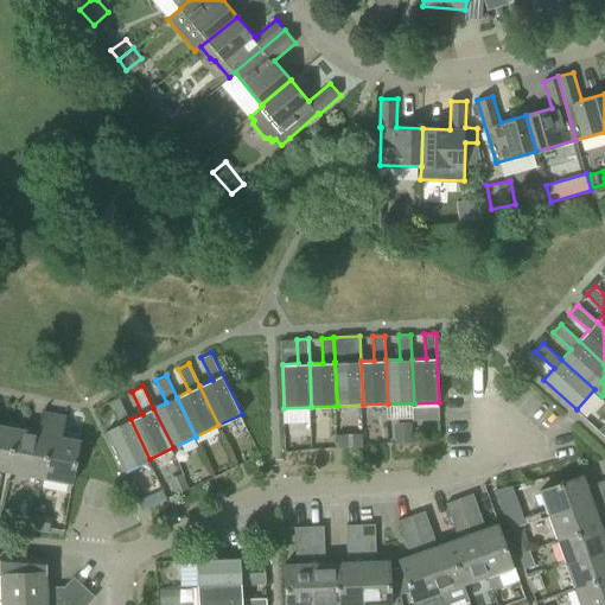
[(150,459),(131,419),(120,397),(109,402),(120,425),(106,431),(125,471),(150,459)]
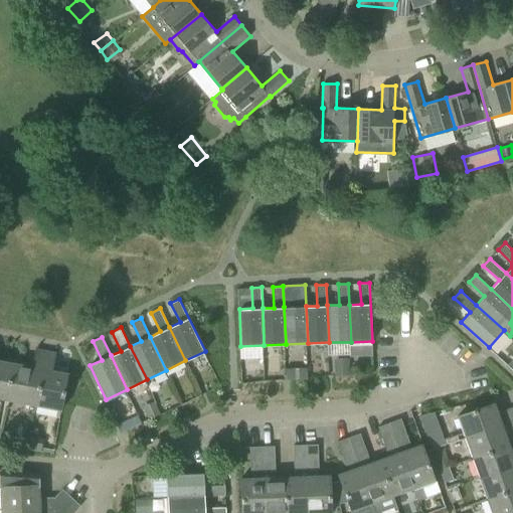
[(6,398),(35,404),(46,351),(36,349),(32,366),(13,363),(6,398)]
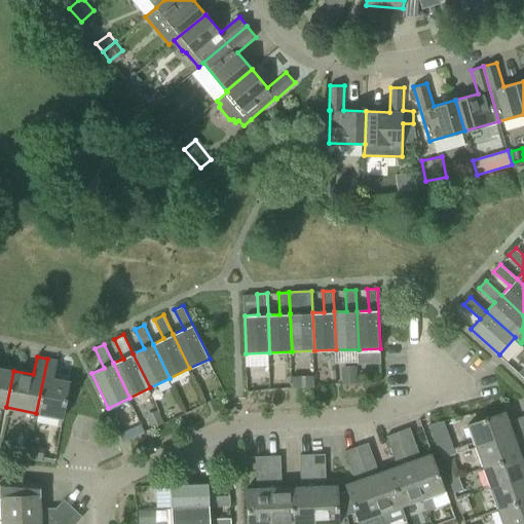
[(47,359),(36,413),(63,418),(70,381),(54,378),(58,361),(47,359)]
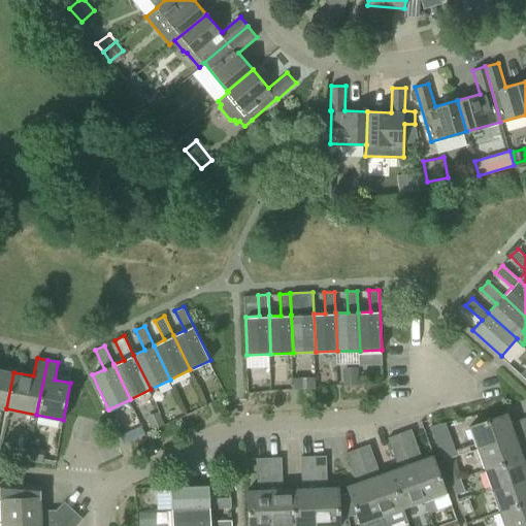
[(343,384),(358,384),(359,367),(343,367),(343,384)]
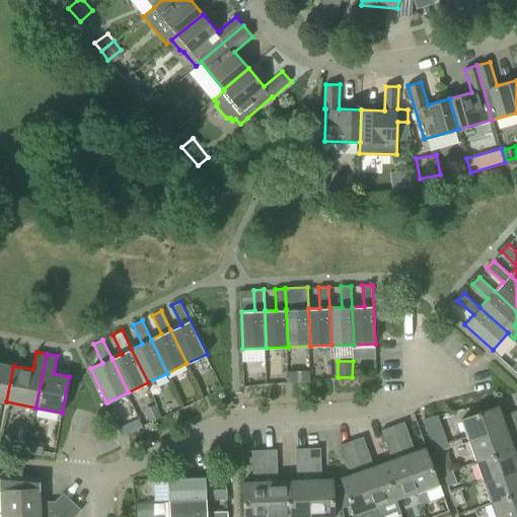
[(0,399),(6,401),(13,366),(0,363),(0,399)]
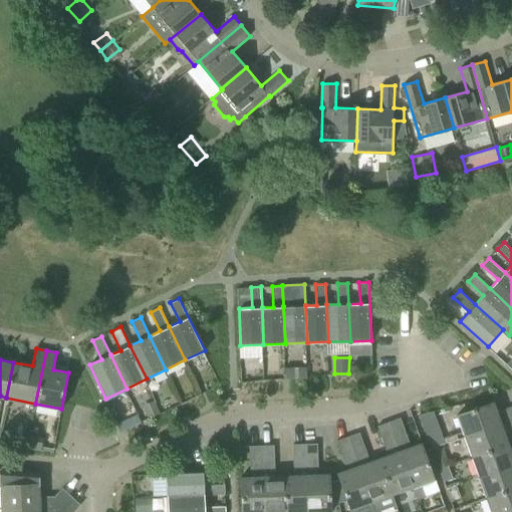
[(285,367),(285,378),(307,377),(307,366),(285,367)]
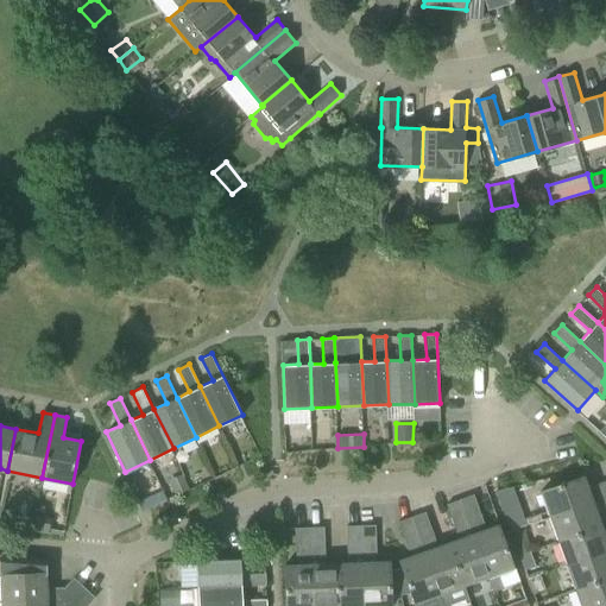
[(189,488),(182,474),(169,480),(176,494),(189,488)]
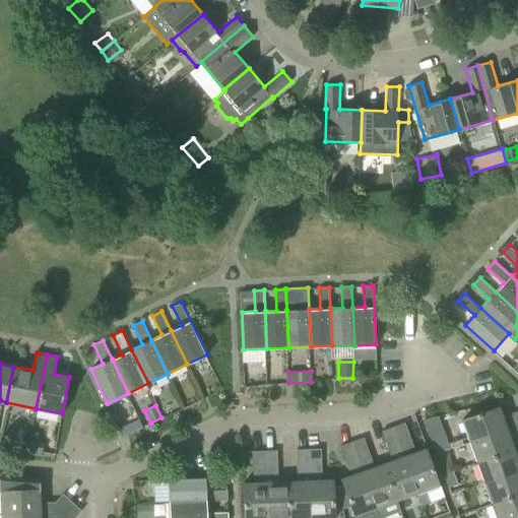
[(462,419),(470,442),(517,425),(517,410),(504,416),(501,406),(462,419)]
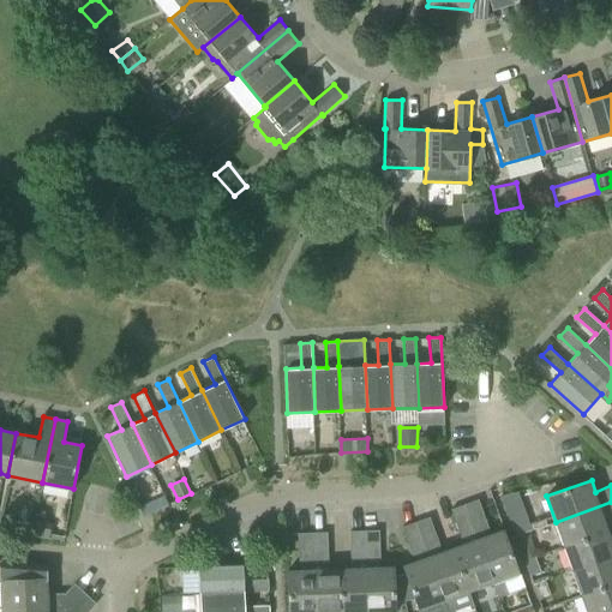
[(505,493),(510,509),(526,504),(521,490),(505,493)]
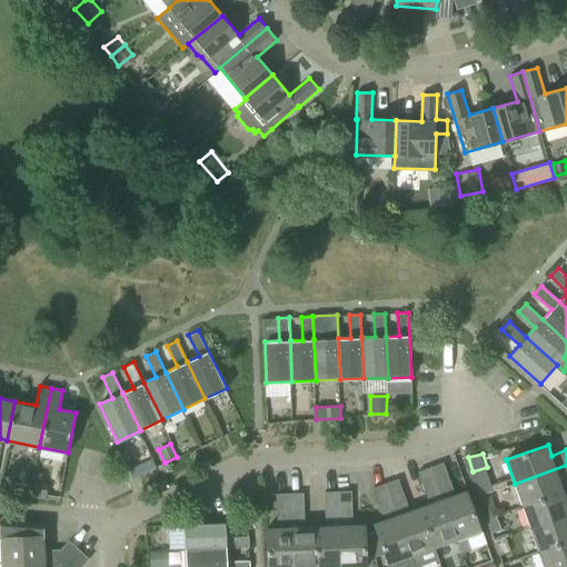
[(130,469),(135,477),(157,466),(153,458),(130,469)]
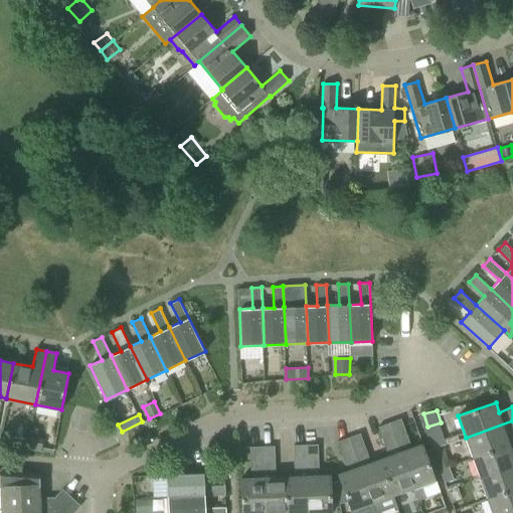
[(390,421),(414,489),(418,500),(426,497),(422,485),(436,481),(421,444),(412,447),(401,417),(390,421)]
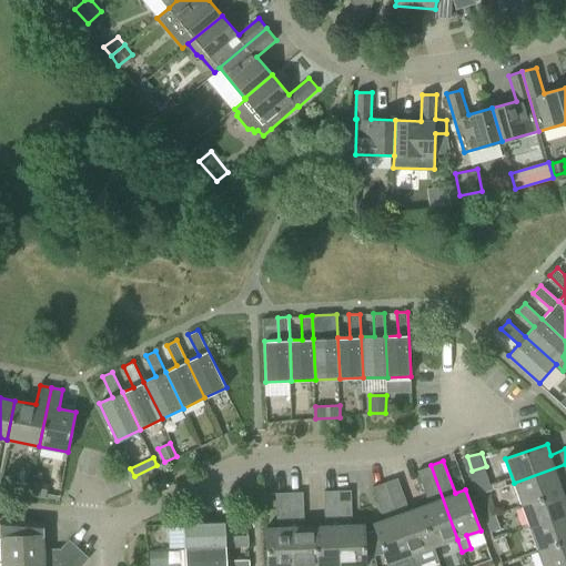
[(565,464),(514,483),(522,505),(563,491),(559,481),(565,477),(565,464)]
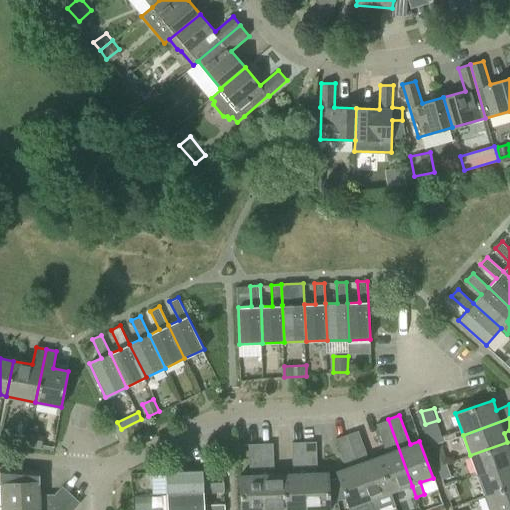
[(387,453),(378,456),(391,493),(412,486),(388,419),(376,424),(387,453)]
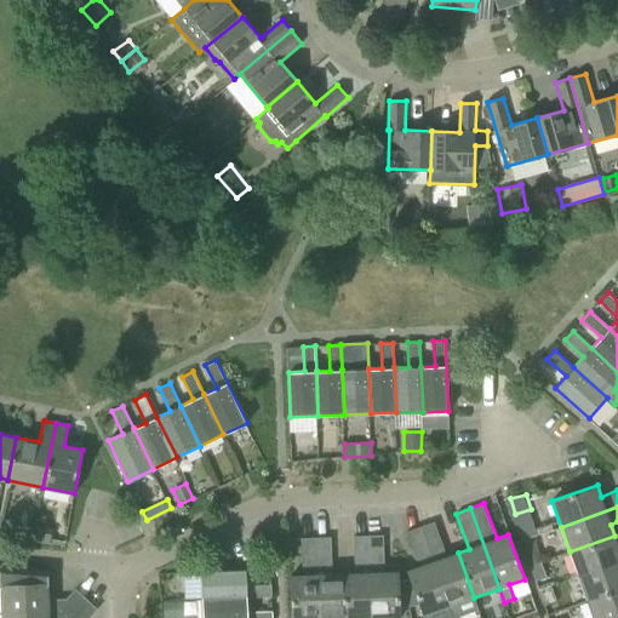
[(528,515),(514,520),(521,541),(536,536),(528,515)]
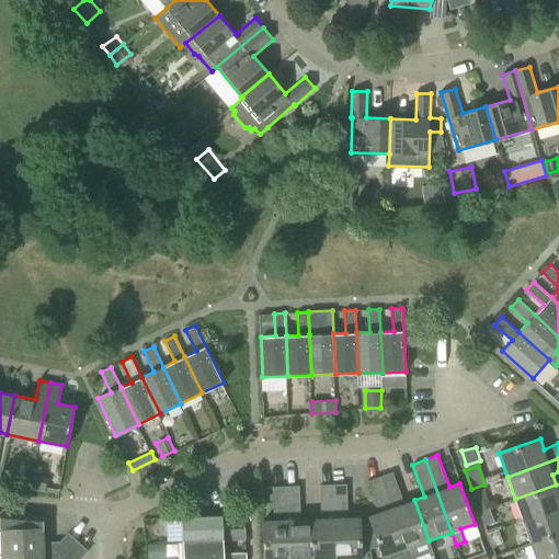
[(394,471),(380,476),(407,548),(429,540),(414,500),(405,503),(394,471)]
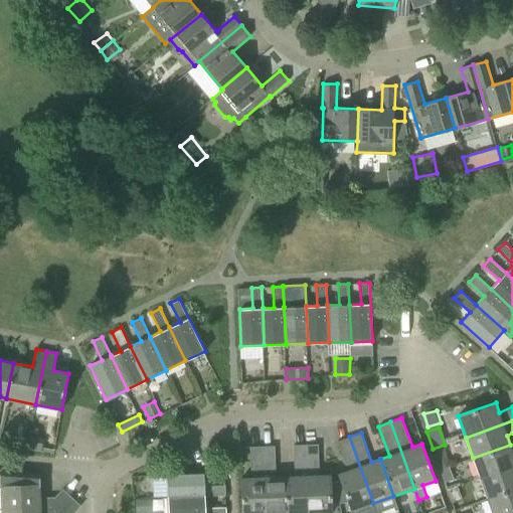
[(11,446),(26,449),(29,437),(13,434),(11,446)]
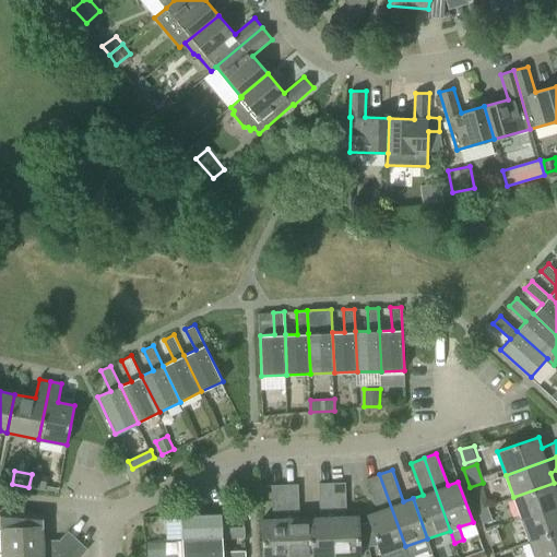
[(32,474),(28,487),(46,489),(48,476),(32,474)]
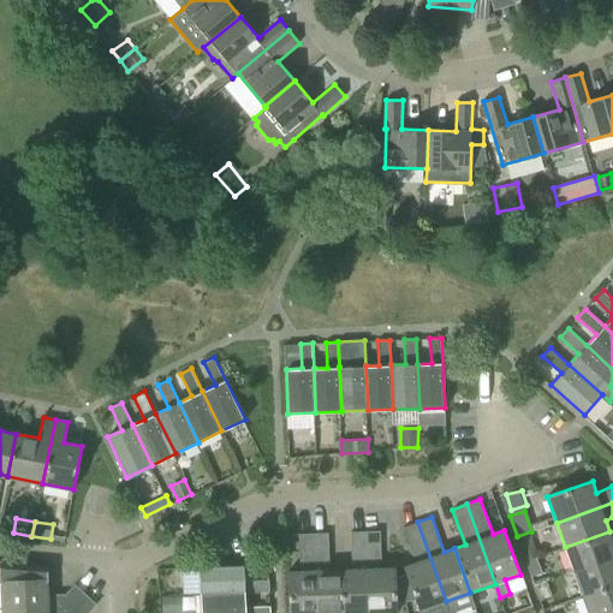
[(446,601),(417,522),(404,527),(416,561),(405,565),(421,611),(446,601)]
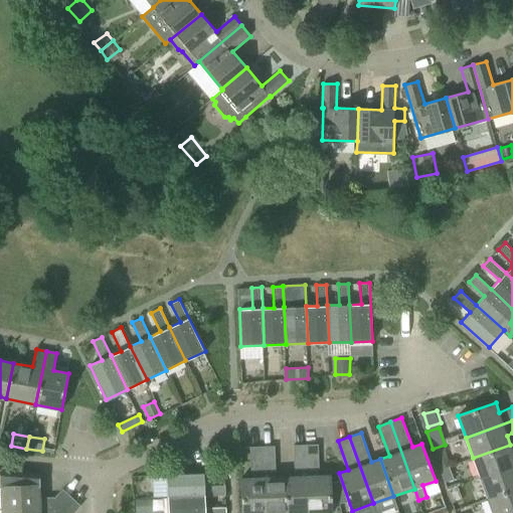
[(319,444),(306,445),(308,512),(331,512),(330,474),(320,475),(319,444)]
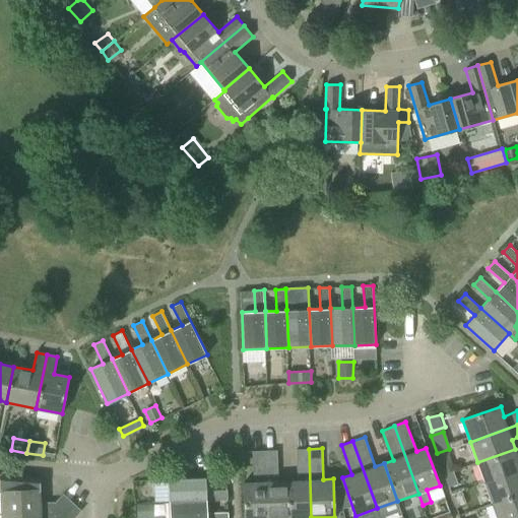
[(298,480),(288,480),(288,517),(311,517),(309,449),(297,449),(298,480)]
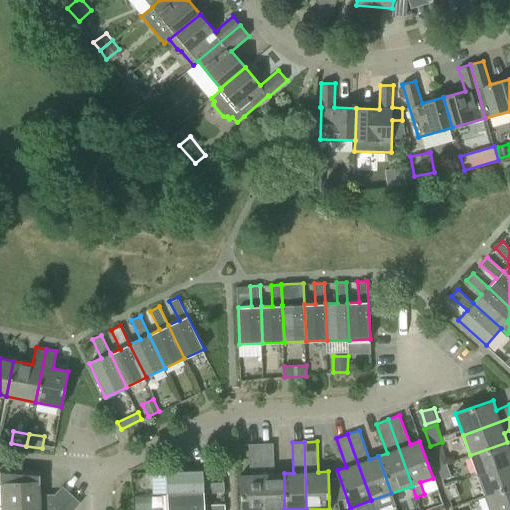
[(470,455),(477,475),(509,464),(509,447),(507,442),(470,455)]
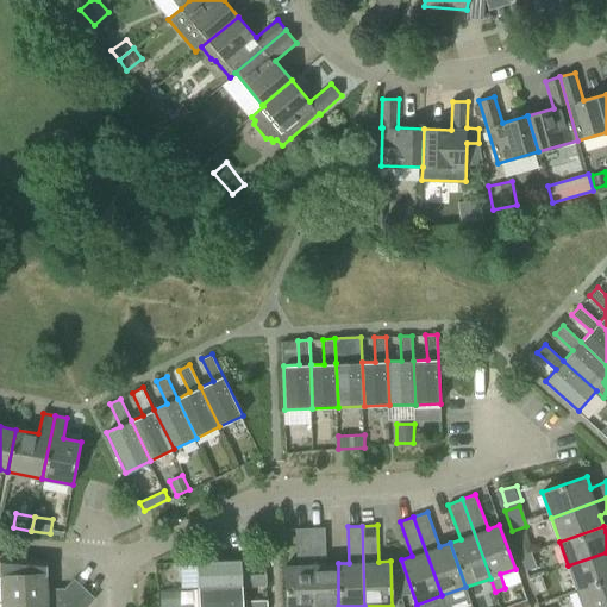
[(313,606),(311,527),(296,529),(298,564),(286,565),(287,606),(313,606)]
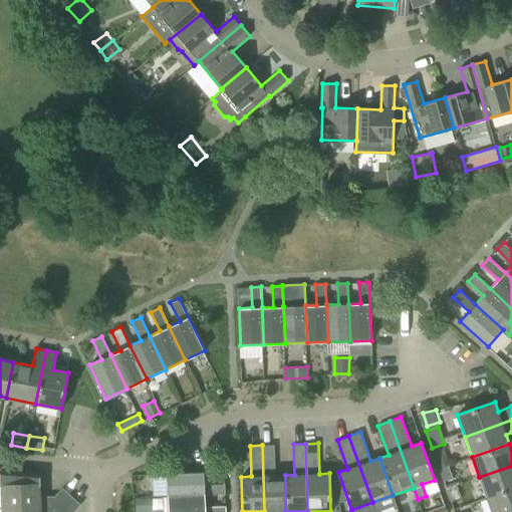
[(274,445),(262,445),(264,511),(285,511),(285,475),(276,476),(274,445)]
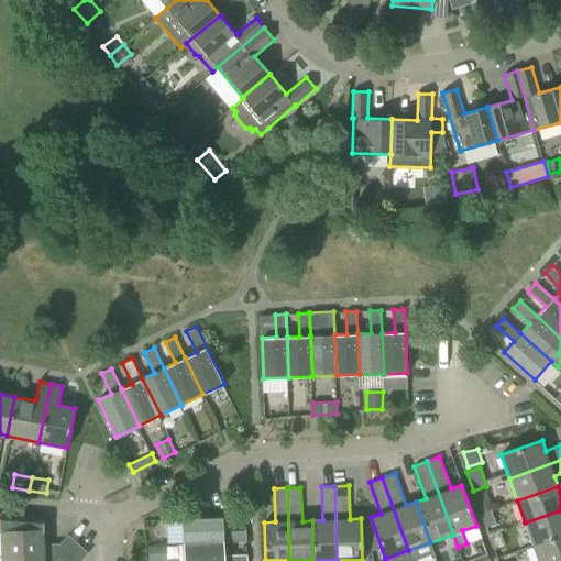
[(481,513),(486,528),(497,524),(492,508),(481,513)]
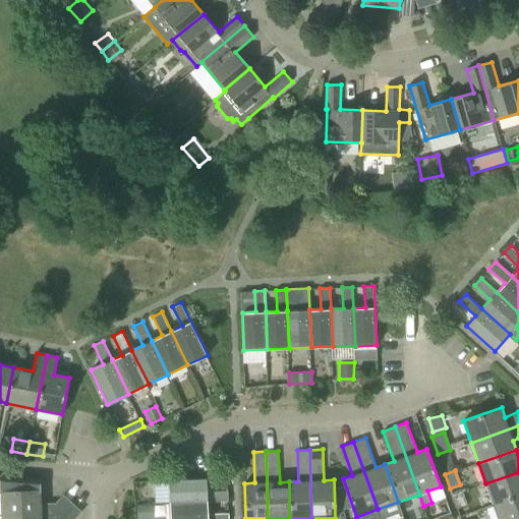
[(518,472),(485,483),(494,505),(518,496),(518,472)]
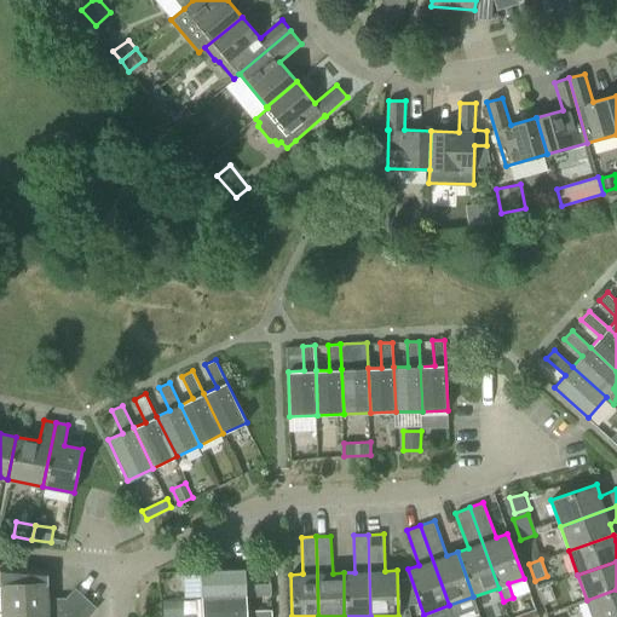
[(42,568),(0,564),(0,576),(0,584),(1,609),(1,611),(55,610),(62,616),(69,616),(87,598),(76,587),(67,598),(65,597),(48,598),(48,582),(47,582),(47,568),(42,568)]
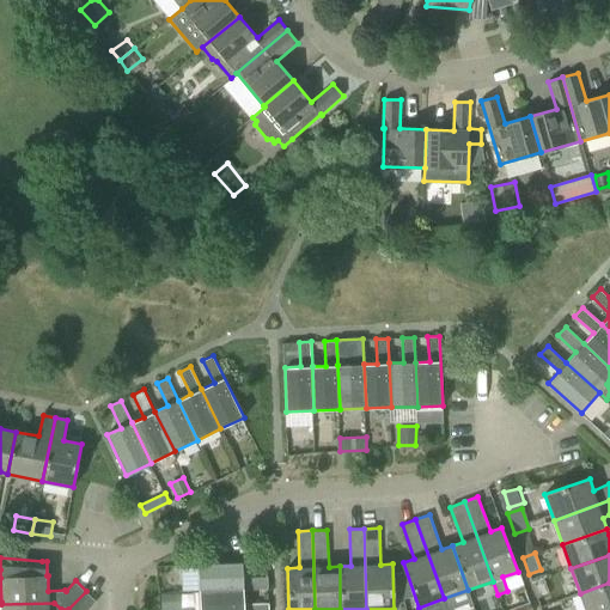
[(199,563),(200,592),(244,590),(269,589),(268,577),(244,578),(243,562),(199,563)]
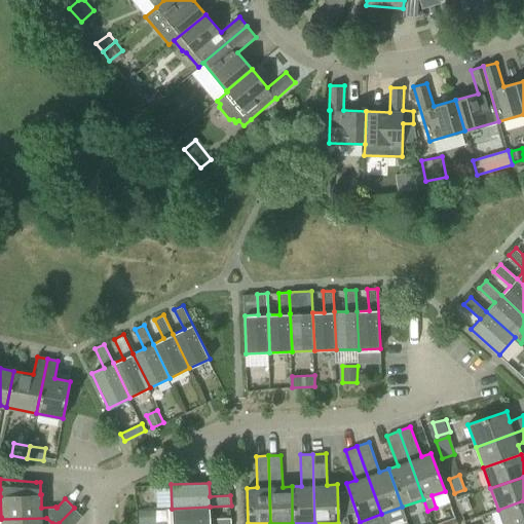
[(523,500),(498,510),(502,523),(523,523),(523,500)]
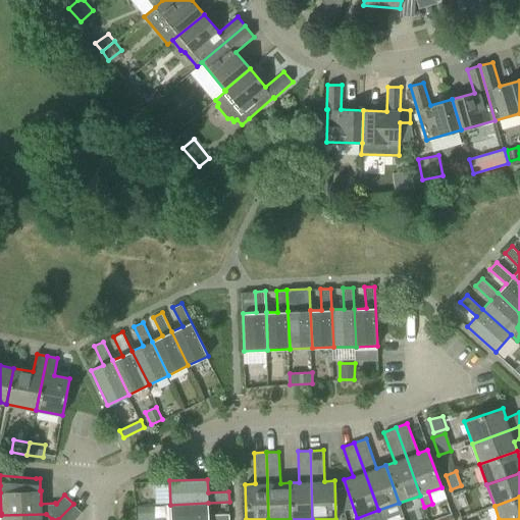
[(170,505),(170,519),(229,519),(229,513),(208,514),(208,503),(170,505)]
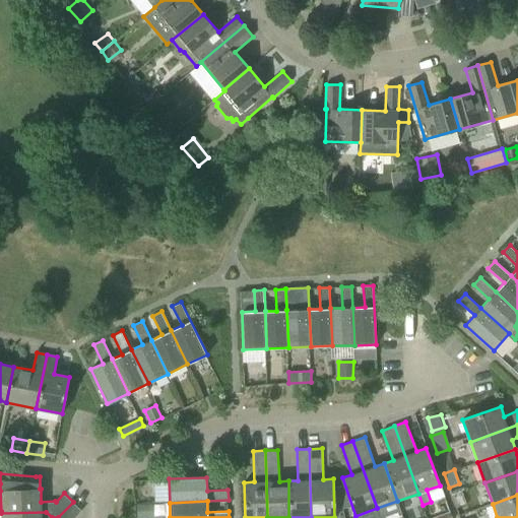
[(74,517),(82,510),(73,502),(58,517),(74,517)]
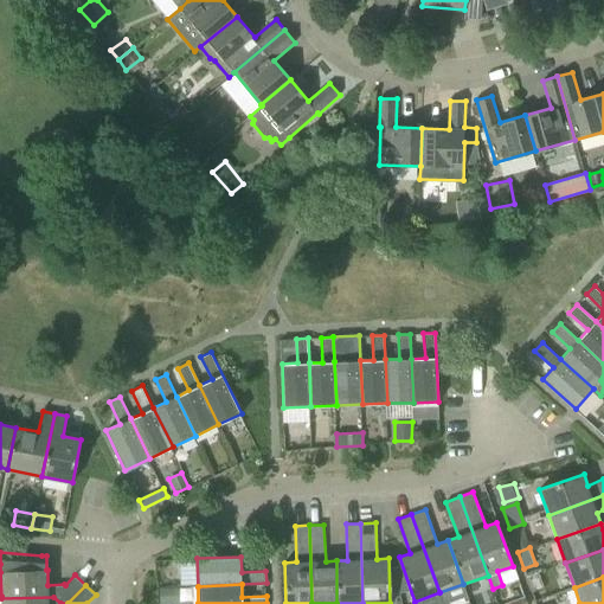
[(175,586),(159,588),(160,603),(175,603),(175,586)]
